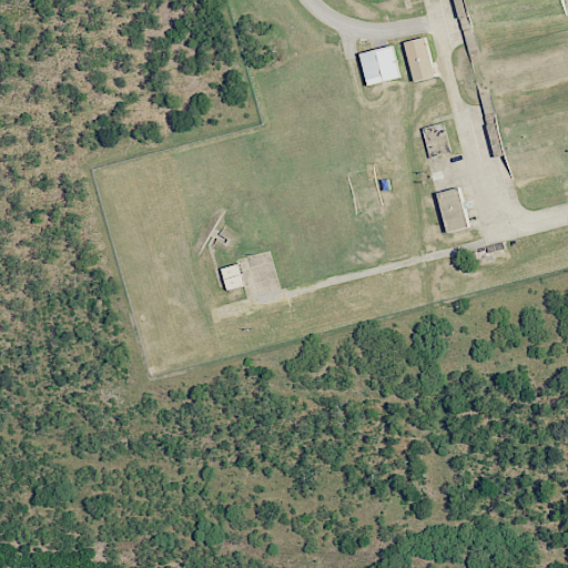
[(406,41),(414,81),(435,78),(427,37),(406,41)]
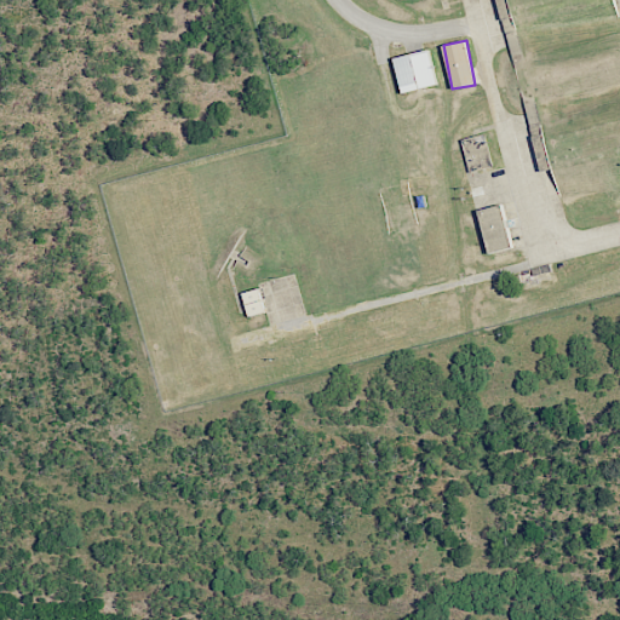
[(394,58),(402,93),(437,85),(429,50),(394,58)]
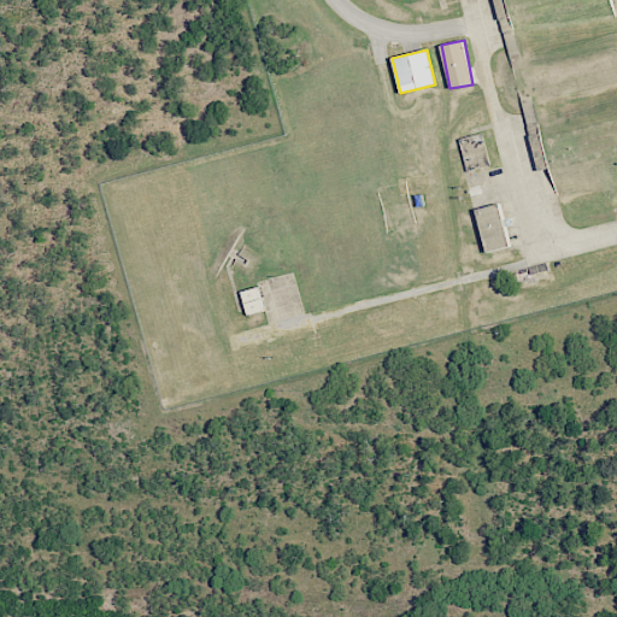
[(460,139),(466,170),(488,166),(482,134),(460,139)]
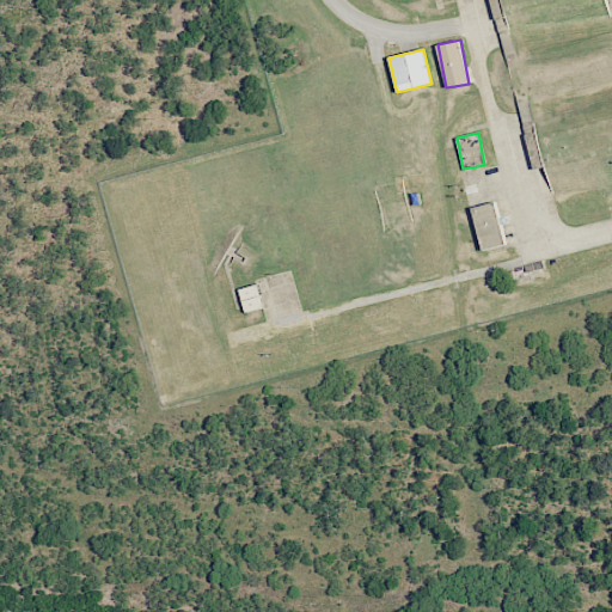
[(473,207),(483,250),(506,245),(496,202),(473,207)]
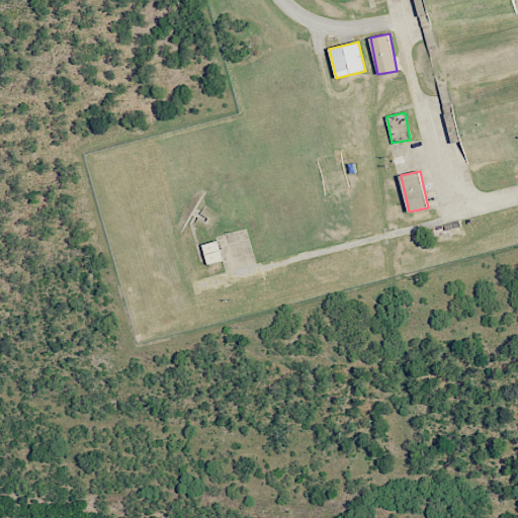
[(208,264),(223,260),(217,241),(202,245),(208,264)]
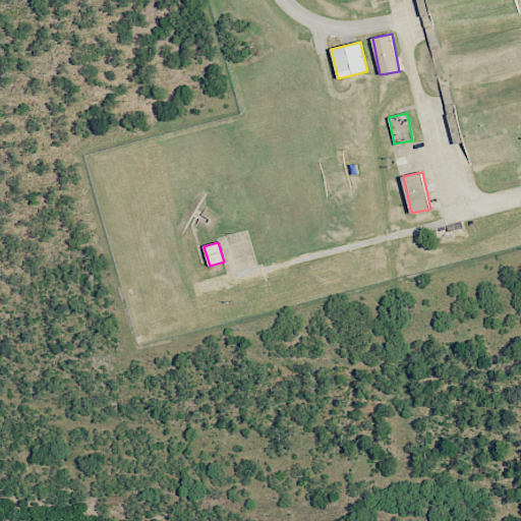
All buildings are outlined.
